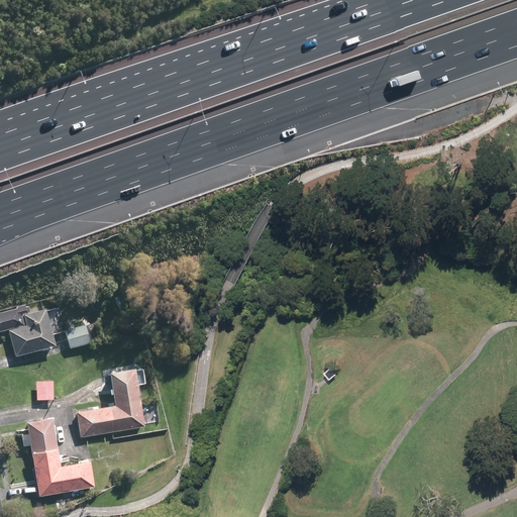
[(0,312),(0,331),(24,325),(21,314),(26,313),(25,306),(0,312)]
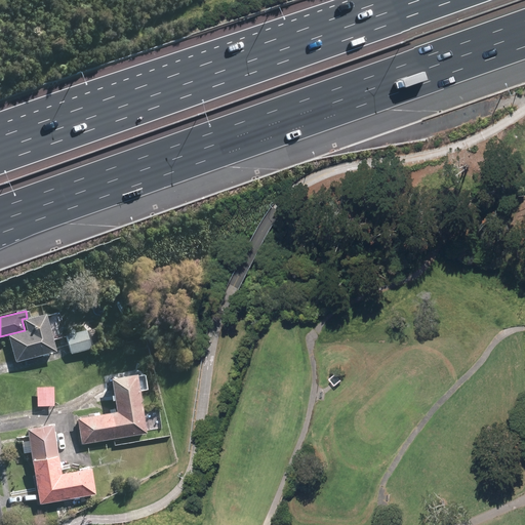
[(27,330),(7,336),(15,364),(57,352),(46,314),(24,321),(27,330)]
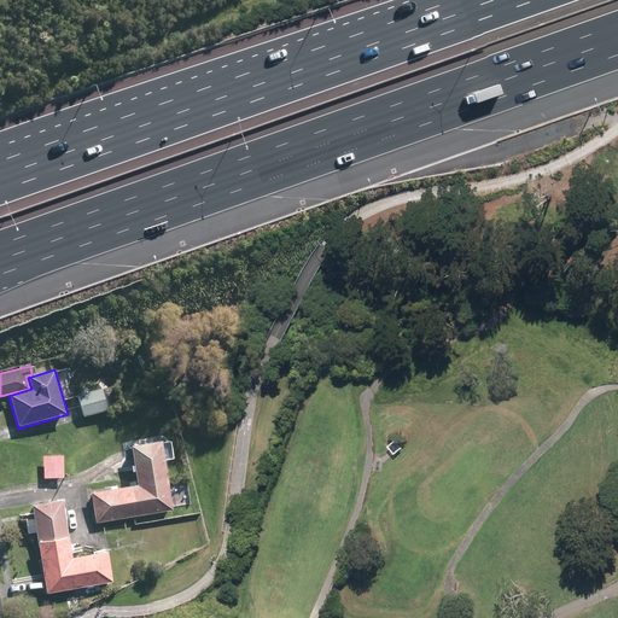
[(77,391),(82,415),(108,409),(101,385),(77,391)]
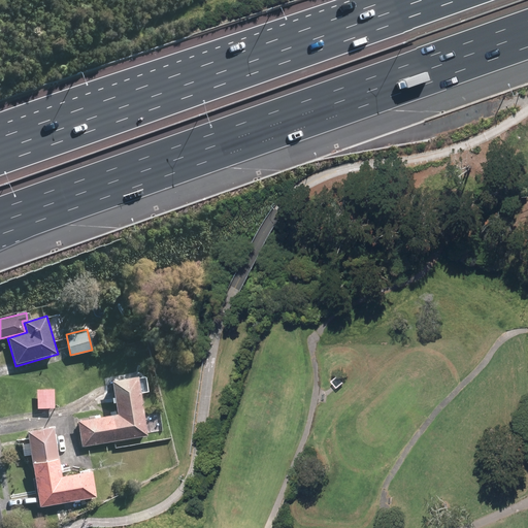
[(118,411),(79,420),(84,444),(149,434),(139,375),(112,378),(118,411)]
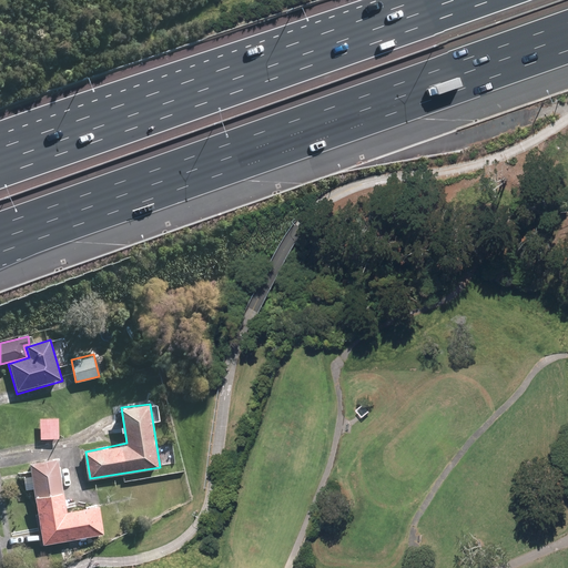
[(58,418),(39,418),(40,439),(58,439),(58,418)]
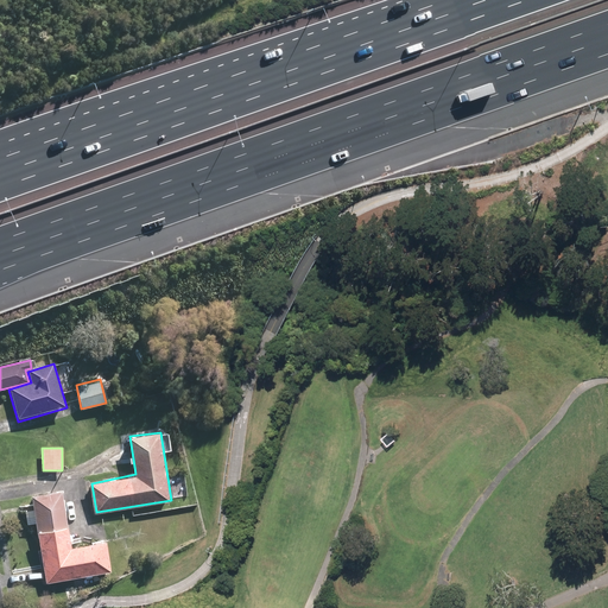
[(63,491),(32,495),(46,582),(112,570),(106,540),(70,546),(63,491)]
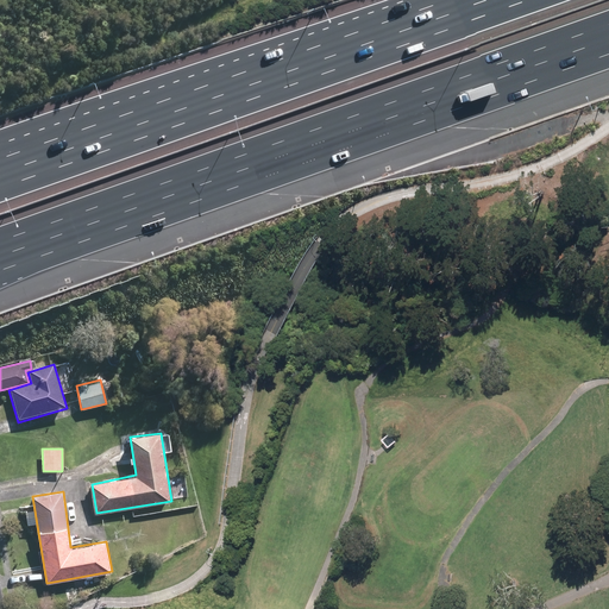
All buildings are outlined.
